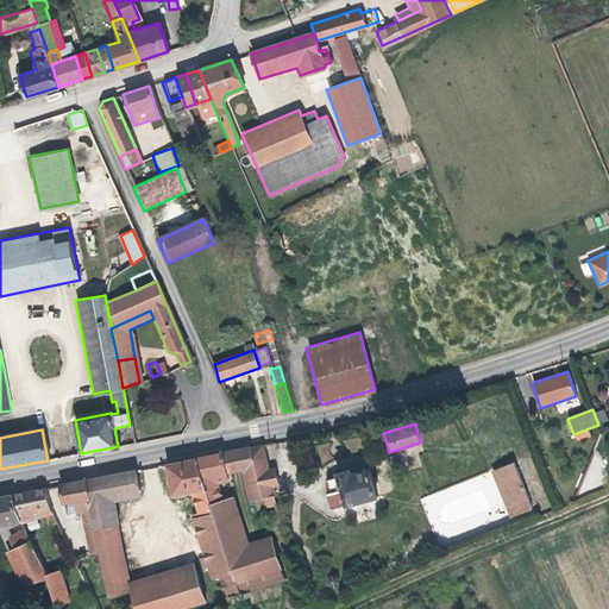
[(261,445),(249,447),(259,498),(263,497),(265,508),(275,506),(272,496),(270,485),(275,484),(271,468),(267,468),(261,445)]
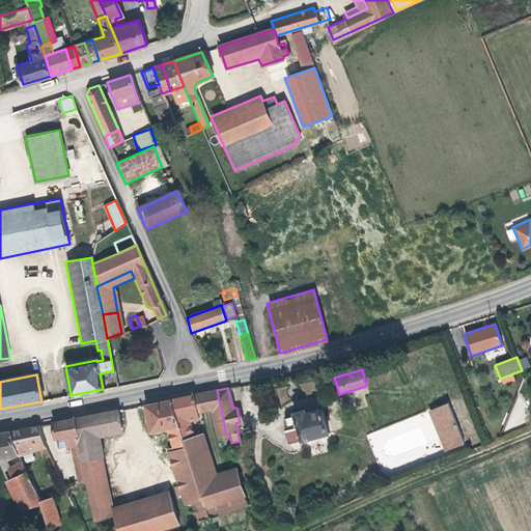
[(221,407),(217,390),(205,392),(208,410),(221,407)]
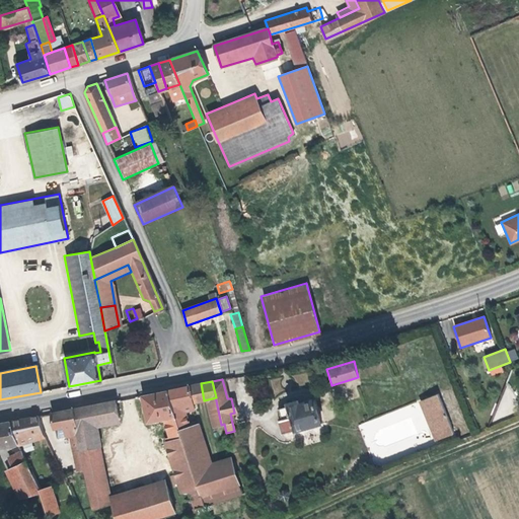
[(192,402),(204,400),(201,383),(188,385),(192,402)]
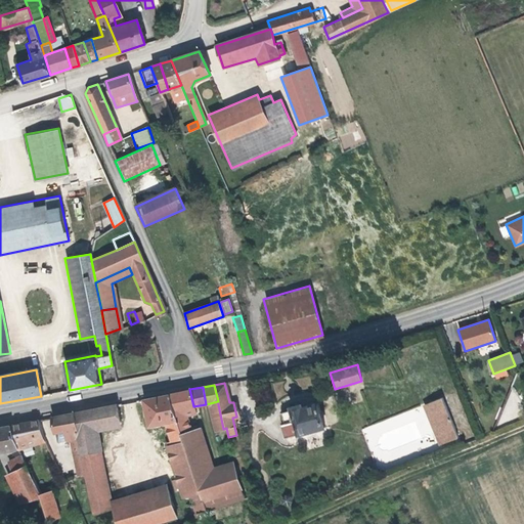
[(168,394),(181,438),(203,509),(242,497),(233,468),(231,463),(212,468),(201,429),(195,430),(193,426),(188,427),(184,415),(194,412),(189,389),(168,394)]
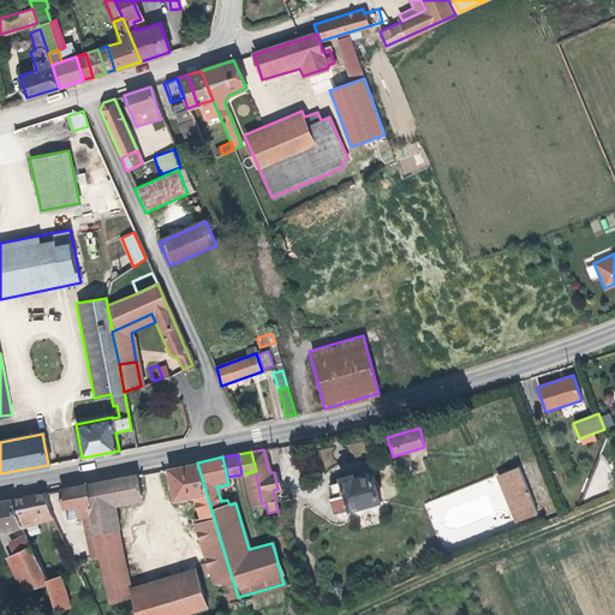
[(49,463),(51,470),(79,466),(78,459),(49,463)]
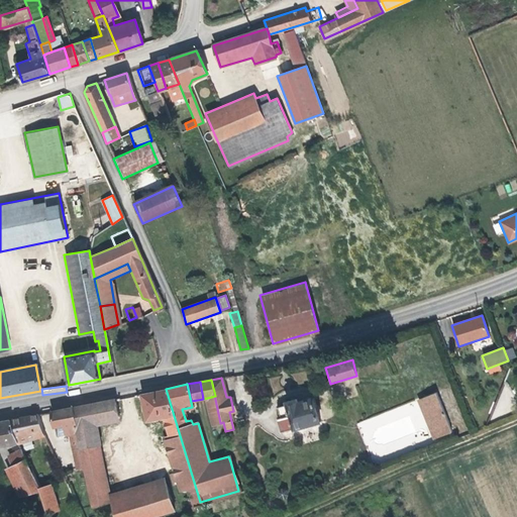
[(179,432),(166,389),(139,394),(144,419),(162,416),(168,435),(179,432)]
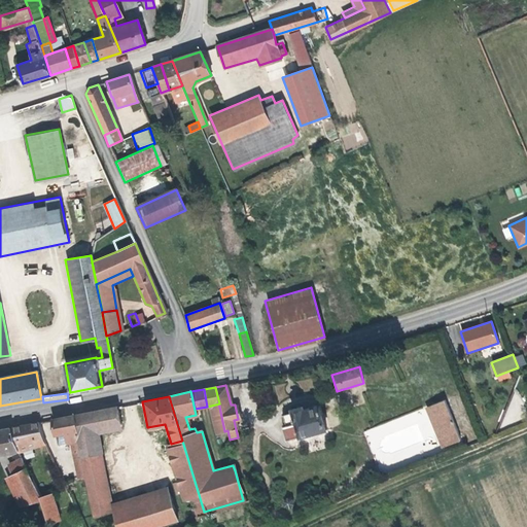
[(451,443),(434,402),(418,409),(434,450),(451,443)]
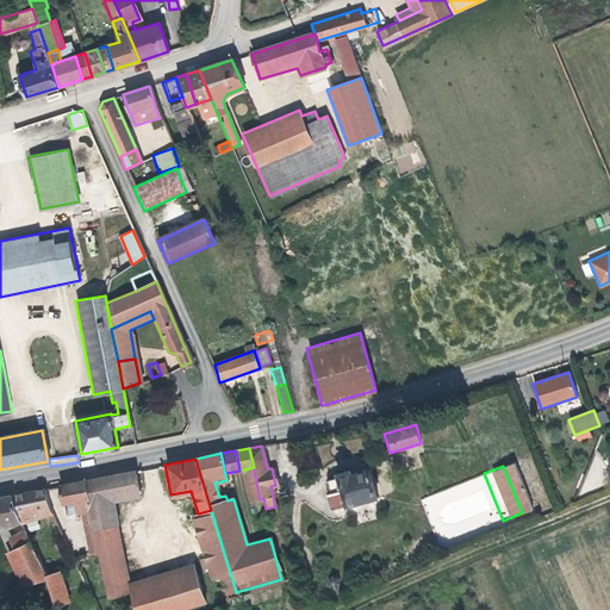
[(254,467),(240,471),(247,503),(260,499),(254,467)]
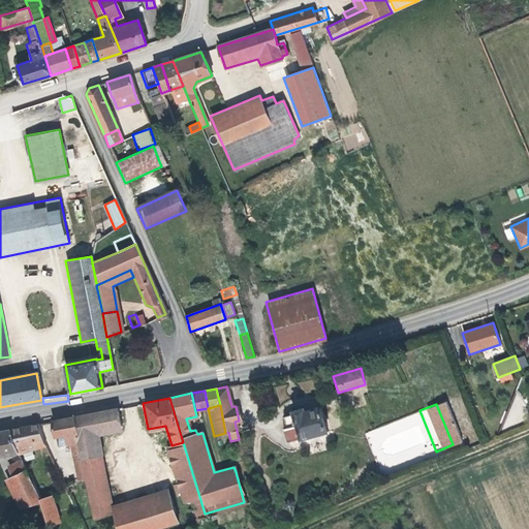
[(325,431),(318,406),(308,409),(308,406),(302,408),(291,411),(291,413),(282,415),(285,427),(289,426),(291,431),(296,430),(298,438),(325,431)]
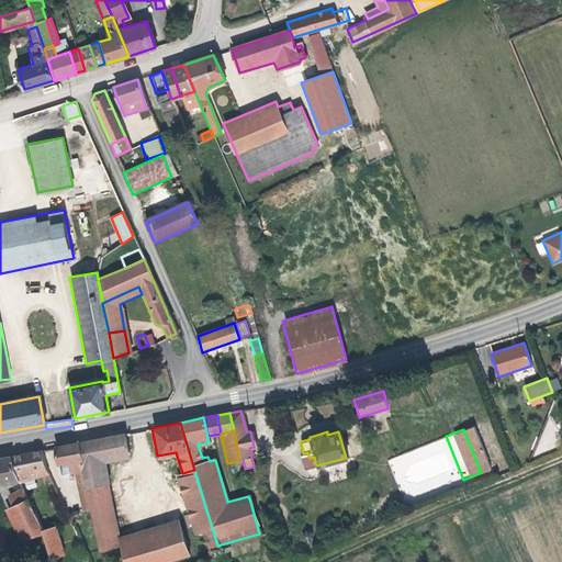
[(122,434),(78,442),(86,485),(103,482),(98,457),(125,452),(122,434)]
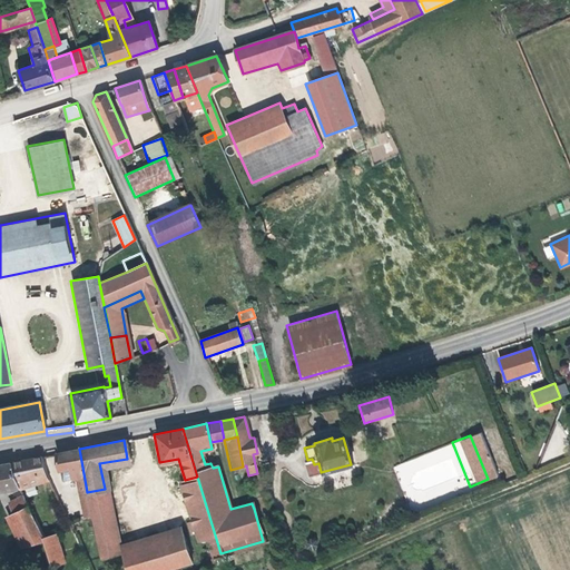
[(444,448),(394,464),(408,505),(458,489),(444,448)]
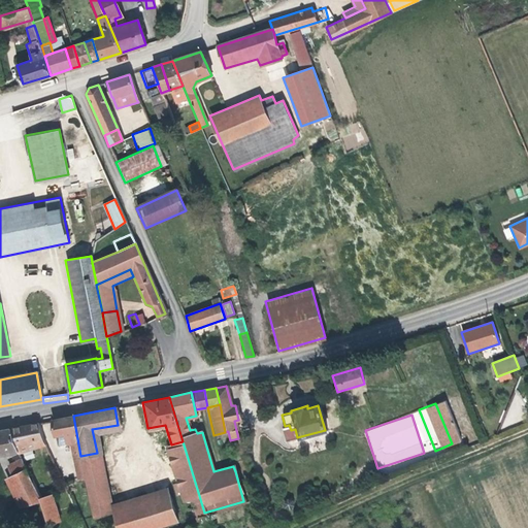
[(80,456),(73,416),(51,421),(54,436),(64,434),(66,446),(69,446),(76,480),(86,477),(80,456)]
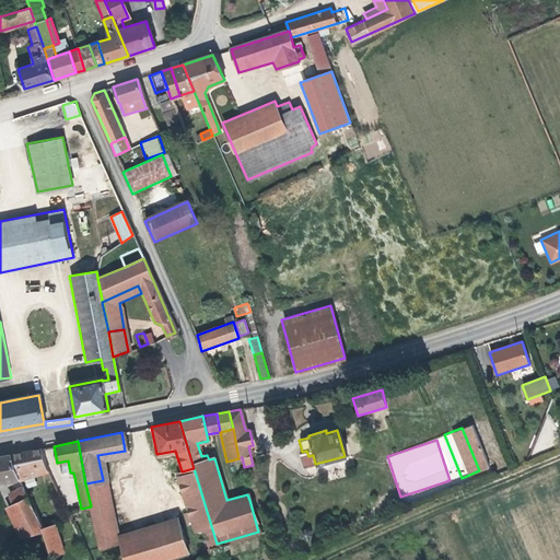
[(39,448),(9,455),(0,456),(0,481),(16,479),(16,480),(46,474),(43,466),(39,448)]
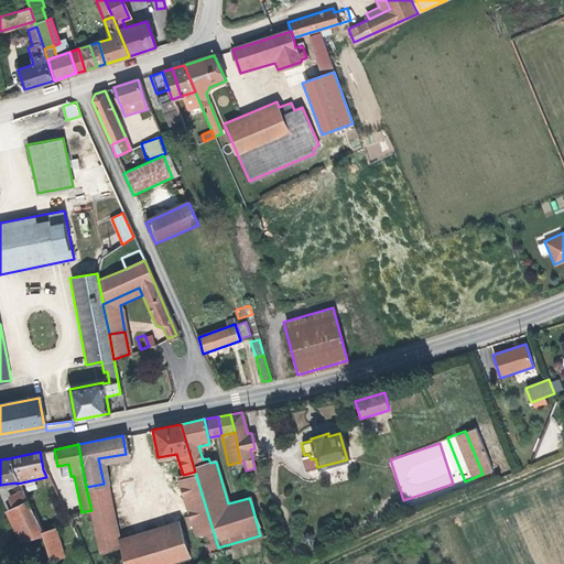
[(127,459),(126,454),(98,458),(104,484),(86,487),(91,510),(99,550),(119,546),(119,543),(177,527),(175,521),(118,538),(107,483),(109,483),(106,464),(127,459)]
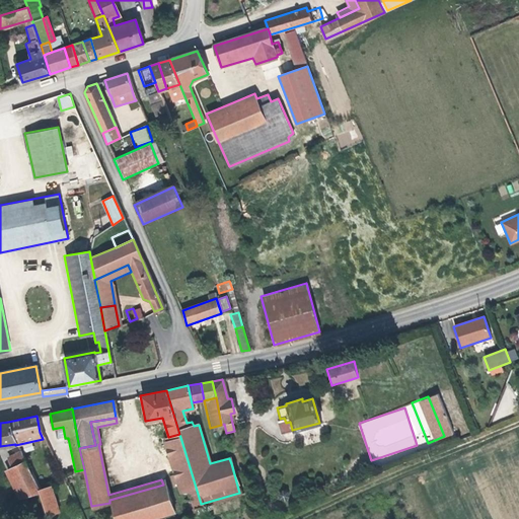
[(196,506),(201,504),(179,434),(168,437),(163,439),(164,442),(162,442),(177,493),(186,491),(189,501),(194,499),(196,506)]
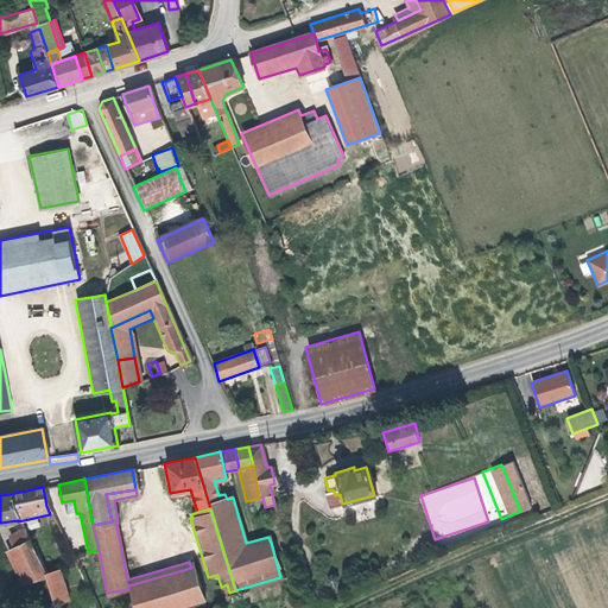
[(26,580),(44,575),(21,530),(8,537),(13,546),(11,549),(26,580)]
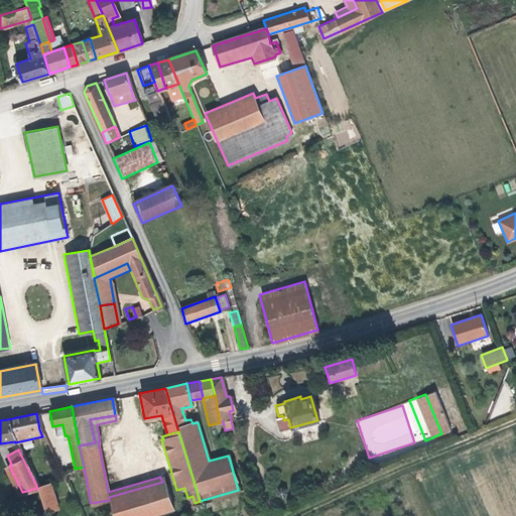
[(246,478),(238,449),(233,450),(237,465),(239,465),(242,478),(246,478)]
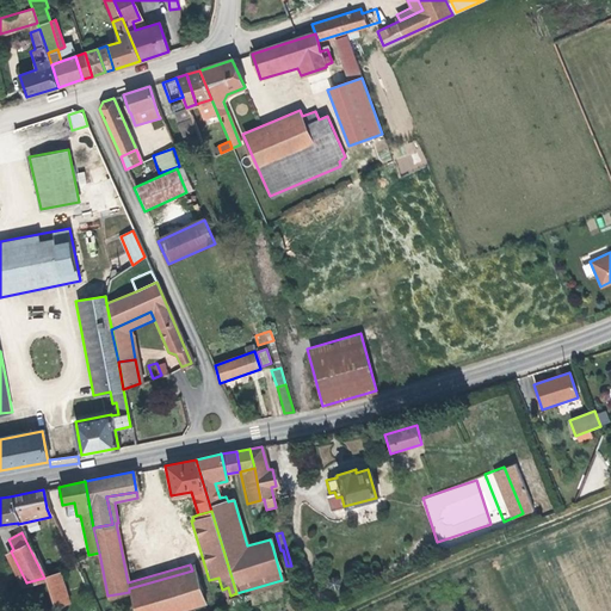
[(171,610),(201,603),(192,571),(129,588),(129,592),(134,610),(171,610)]
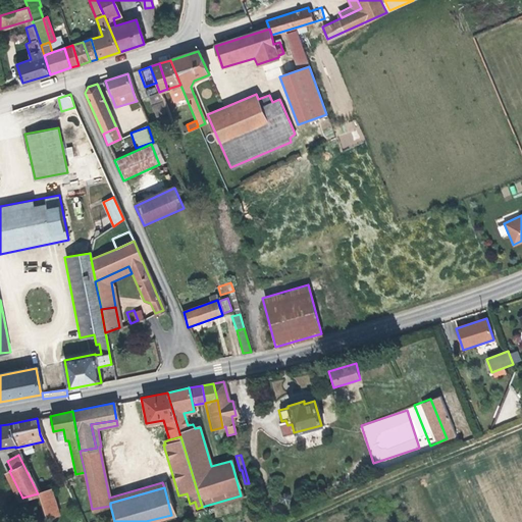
[(50,489),(38,493),(46,518),(57,514),(50,489)]
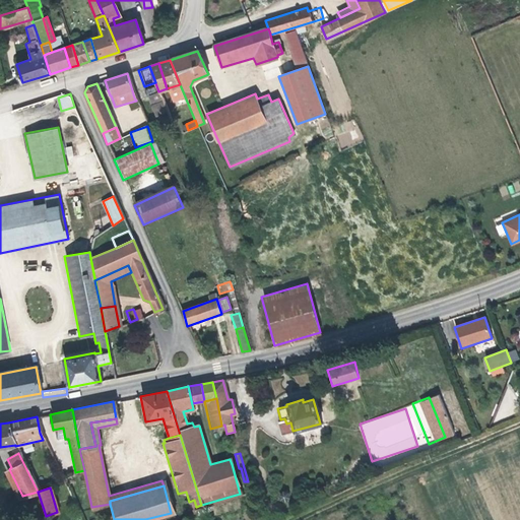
[(186,519),(195,517),(193,508),(190,508),(192,515),(183,518),(183,519),(186,519)]
